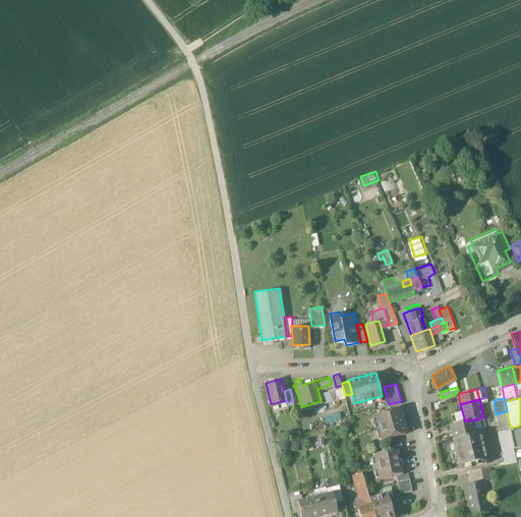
[(399,408),(375,414),(383,438),(406,432),(399,408)]
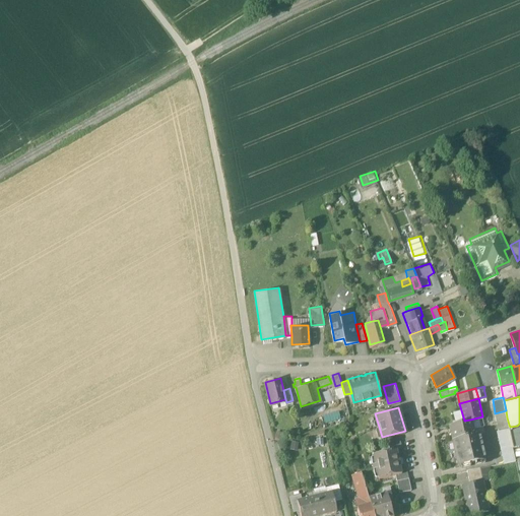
[(506,410),(495,413),(497,421),(507,417),(506,410)]
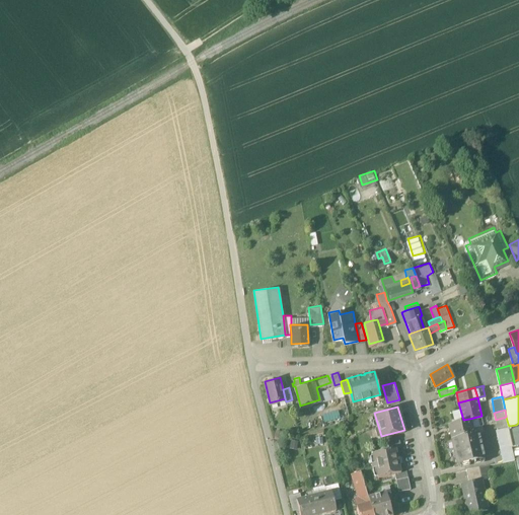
[(506,417),(496,420),(497,427),(508,424),(506,417)]
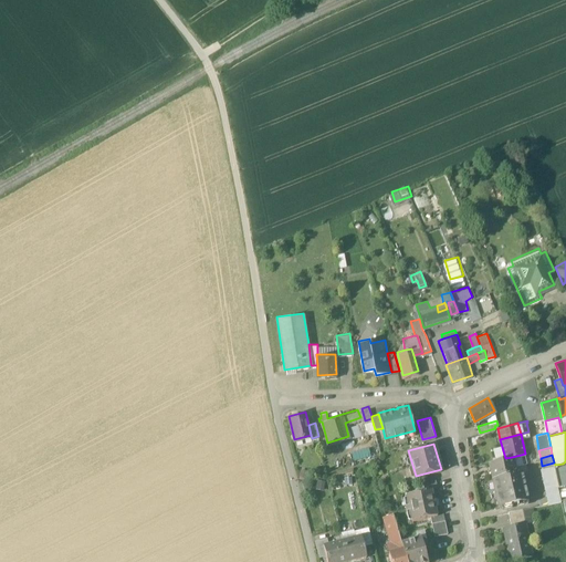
[(505,458),(489,461),(492,477),(505,474),(504,467),(514,465),(512,457),(505,458)]
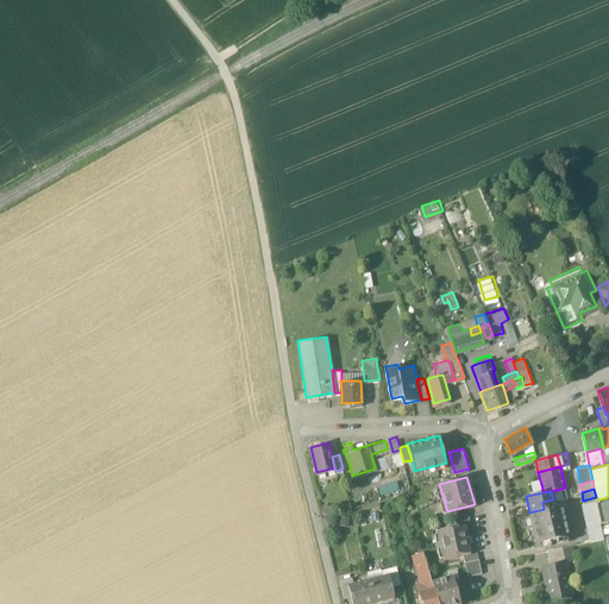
[(608,514),(606,498),(597,499),(601,521),(608,518),(608,514)]
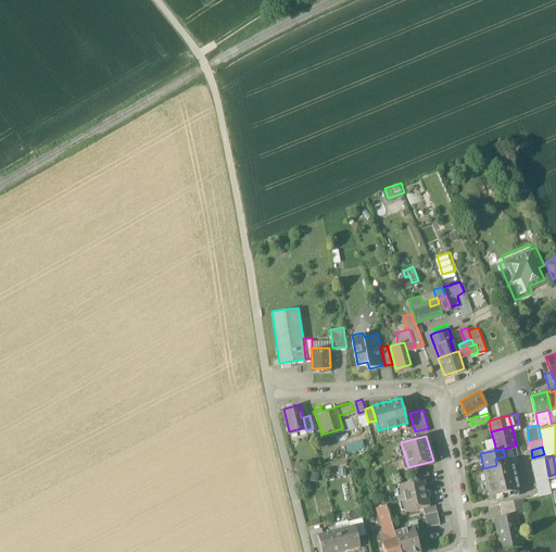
[(505,456),(495,459),(496,465),(483,468),(490,497),(520,490),(514,462),(506,464),(505,456)]
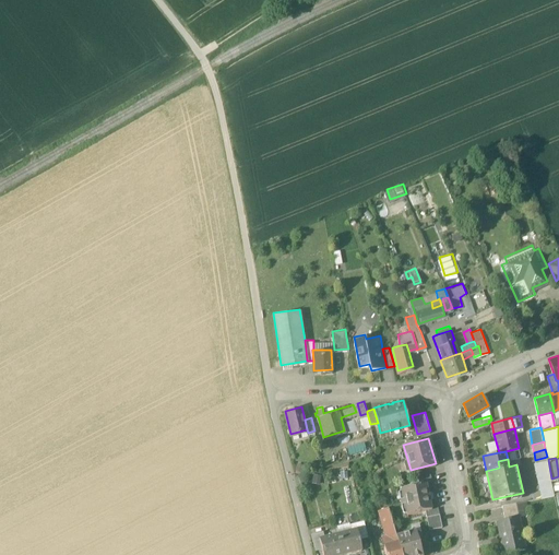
[(542,497),(554,494),(546,460),(533,462),(542,497)]
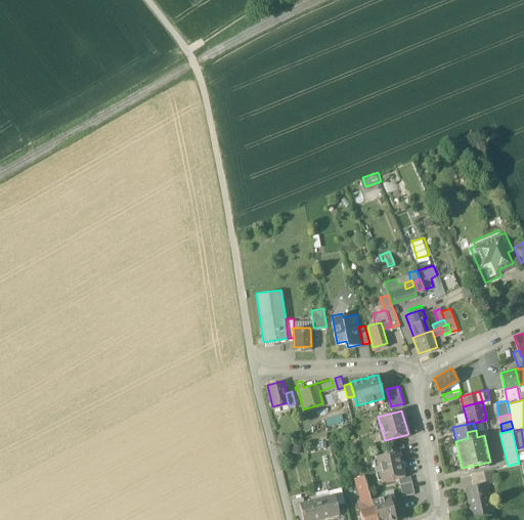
[(403,441),(391,445),(393,450),(404,447),(403,441)]
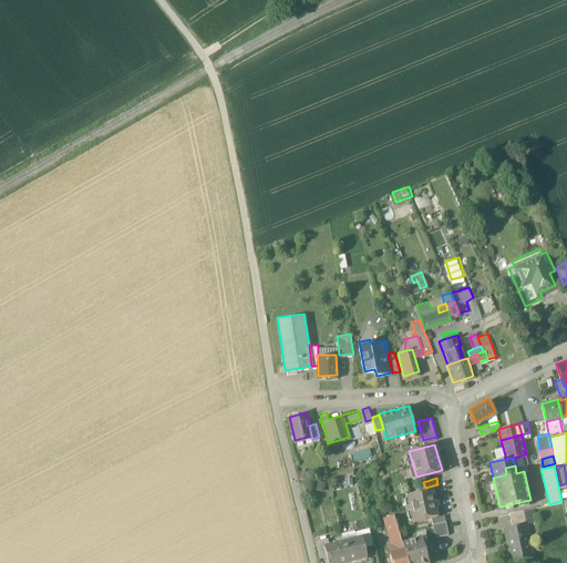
[(432,488),(408,493),(410,504),(406,505),(406,510),(411,509),(413,520),(431,515),(437,514),(435,504),(439,504),(437,497),(434,498),(432,488)]
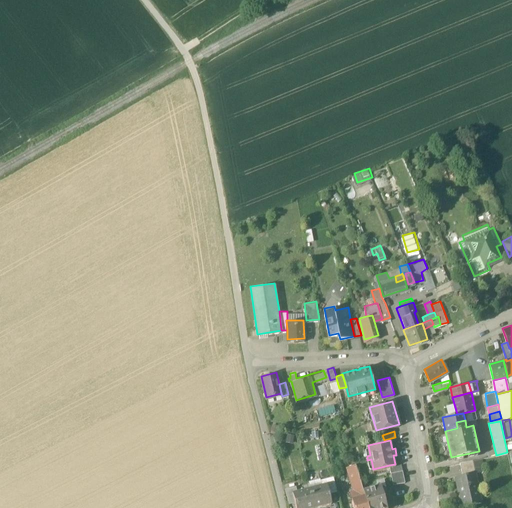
[(471,459),(459,462),(461,474),(474,471),(471,459)]
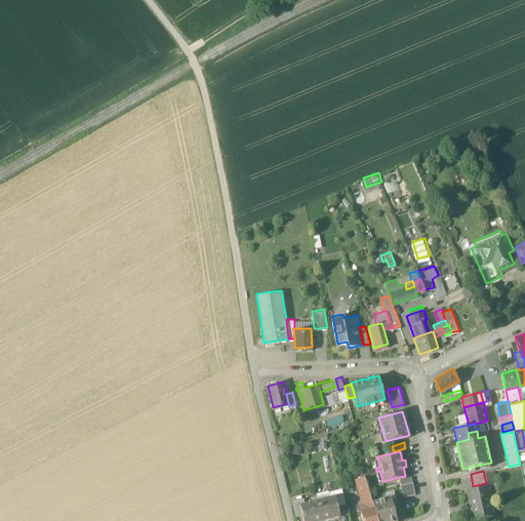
[(405,476),(399,477),(400,483),(412,481),(411,475),(405,476)]
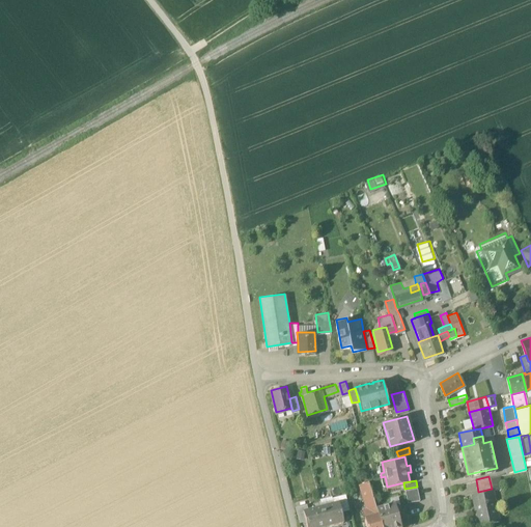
[(368,481),(362,482),(364,491),(371,489),(368,481)]
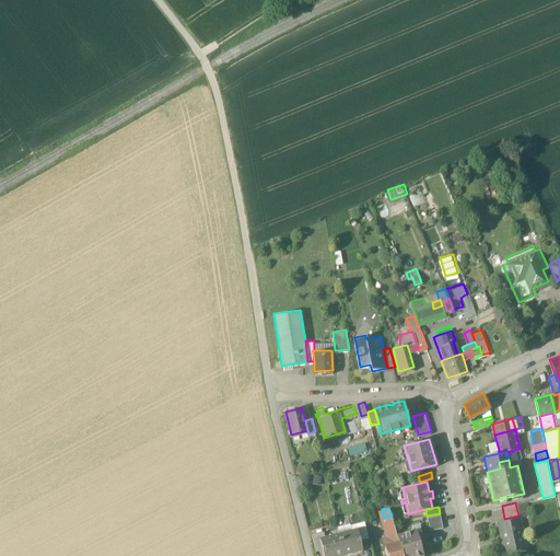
[(440,513),(427,516),(430,529),(443,525),(440,513)]
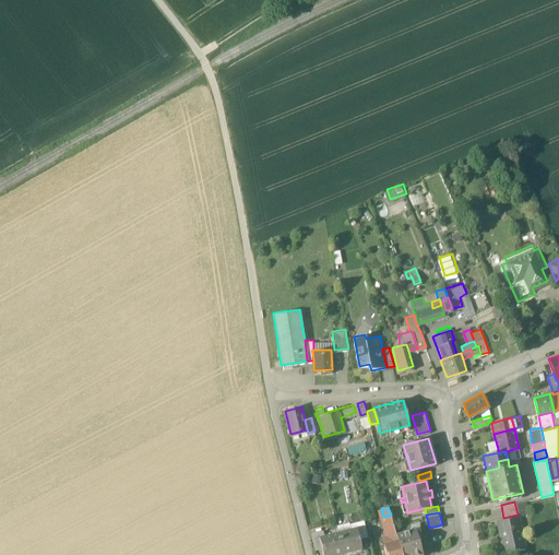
[(503,518),(497,519),(504,551),(526,546),(522,527),(519,528),(516,516),(520,515),(519,514),(518,515),(503,518)]
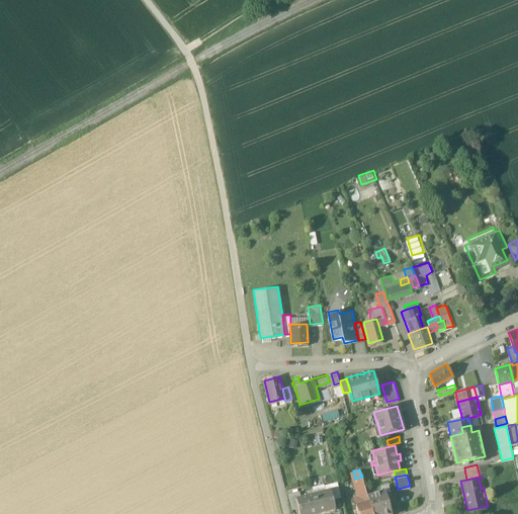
[(362,477),(355,479),(358,490),(365,488),(363,480),(362,477)]
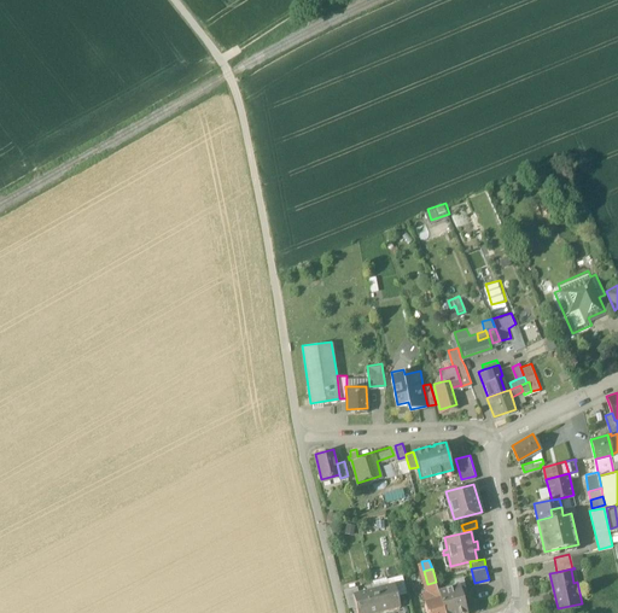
[(402,572),(389,576),(391,583),(394,582),(396,590),(406,588),(402,572)]
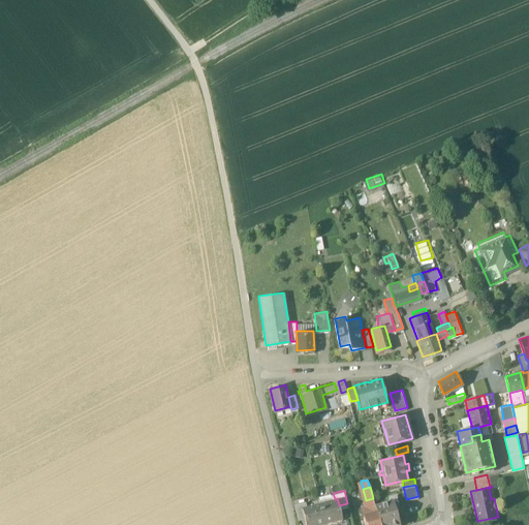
[(335,499),(319,502),(324,522),(342,517),(339,505),(337,498),(335,499)]
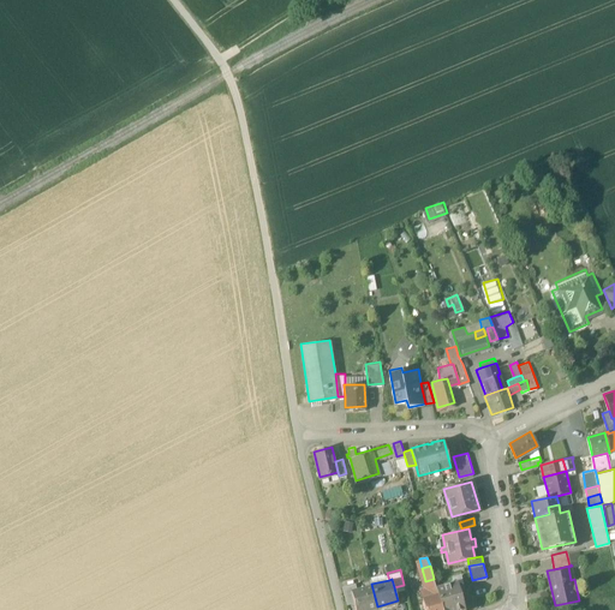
[(434,579),(425,581),(430,597),(439,596),(436,587),(434,579)]
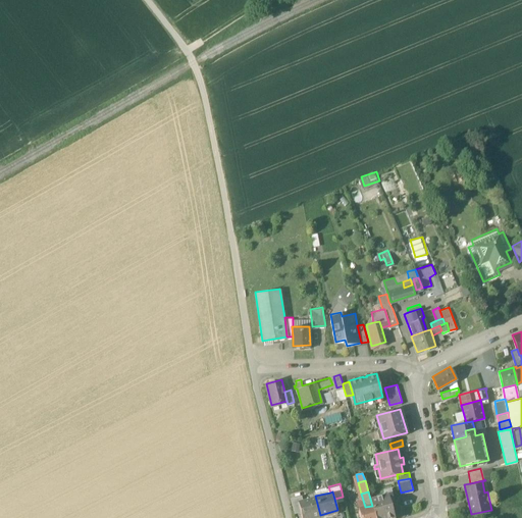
[(298,494),(291,496),(294,509),(300,507),(298,501),(300,500),(298,494)]
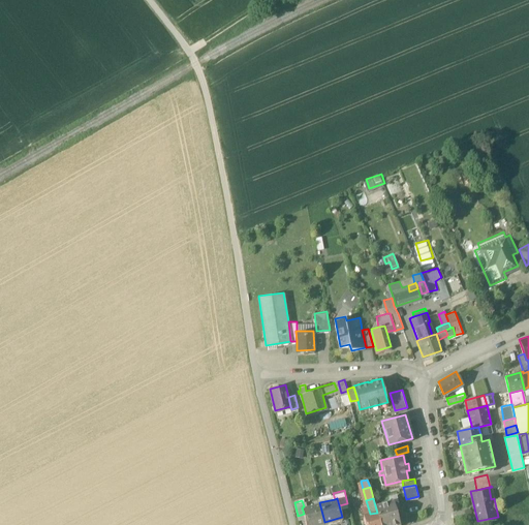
[(393,500),(387,502),(386,501),(385,500),(381,501),(380,503),(380,504),(375,505),(377,513),(380,524),(397,524),(400,524),(401,523),(401,522),(401,520),(399,519),(398,519),(393,500)]
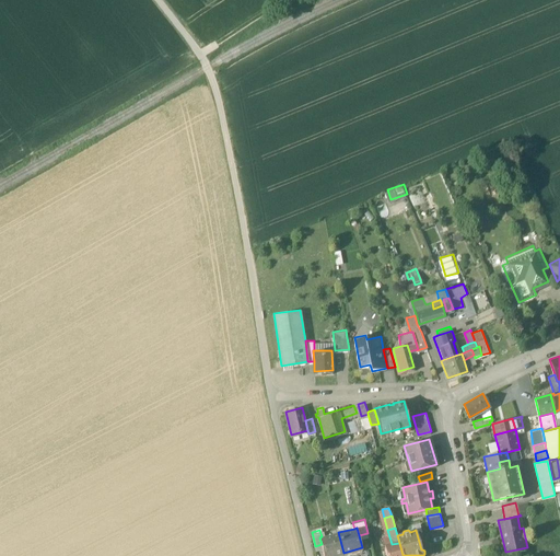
[(322,536),(319,537),(322,544),(324,555),(330,555),(343,553),(338,532),(322,536)]
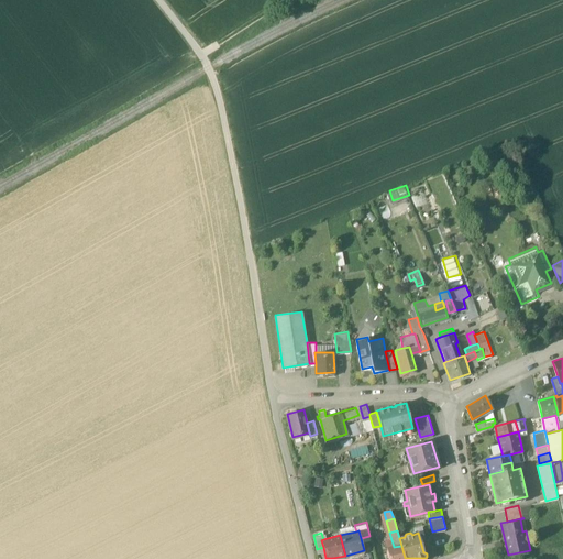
[(394,547),(387,549),(389,558),(405,558),(401,546),(394,547)]
